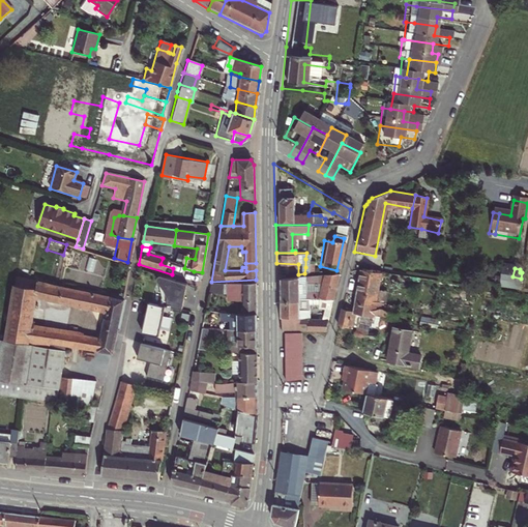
[(376,319),(390,321),(393,308),(379,306),(382,293),(375,292),(379,273),(358,270),(349,312),(345,326),(352,328),(351,337),(363,340),(371,340),(373,334),(365,334),(367,329),(374,330),(376,319)]
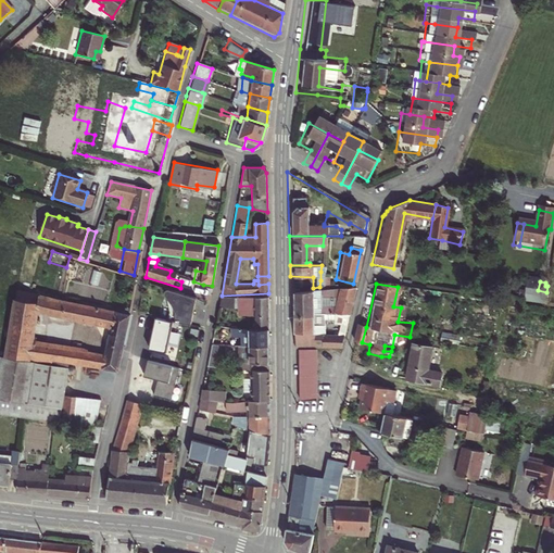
[(9,329),(32,334),(36,309),(39,293),(39,291),(15,286),(9,329)]
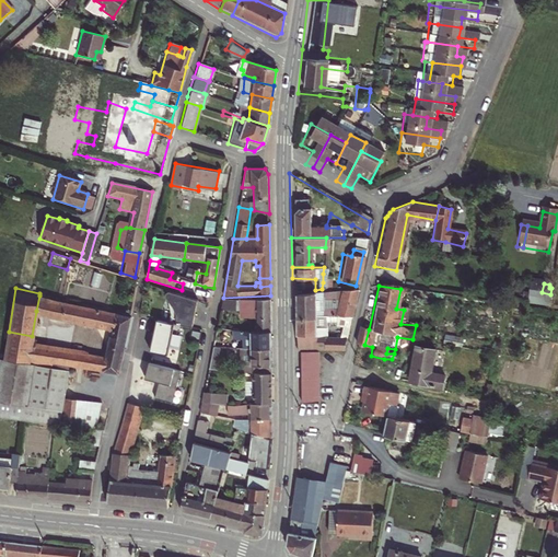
[(525,301),(548,305),(550,294),(542,292),(527,290),(525,301)]
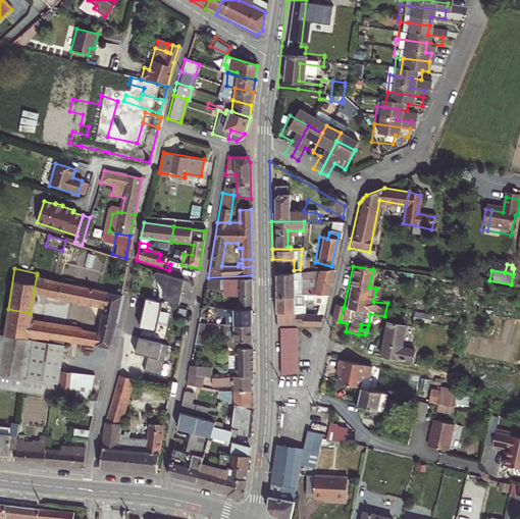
[(272,275),(272,298),(292,297),(292,295),(302,295),(319,295),(324,295),(330,271),(309,272),(309,275),(312,275),(312,276),(316,277),(313,290),(301,290),(301,282),(297,282),(297,273),(272,275)]
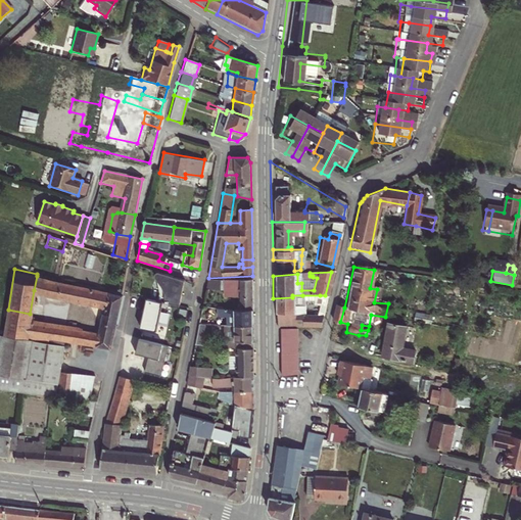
[(184,281),(157,273),(155,273),(154,274),(153,275),(153,276),(152,277),(152,278),(152,279),(152,280),(153,281),(153,282),(161,295),(159,302),(164,303),(181,308),(184,281)]
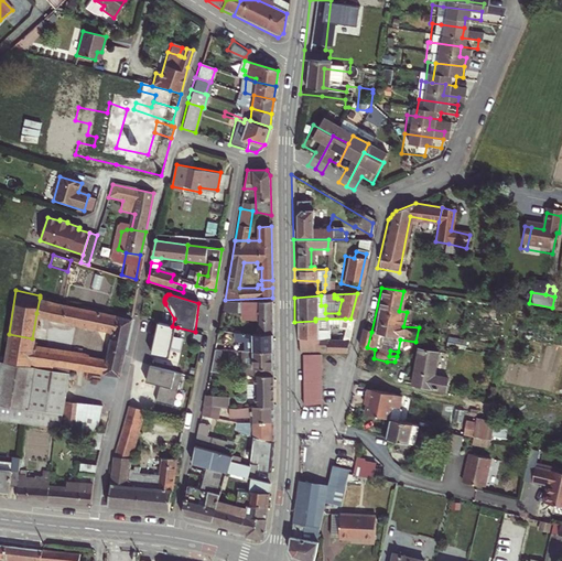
[(36,313),(47,315),(51,300),(40,298),(36,313)]
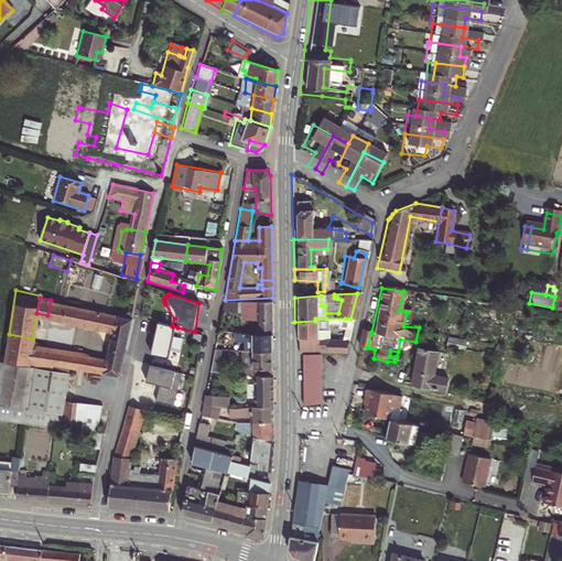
[(109,352),(125,355),(131,320),(61,302),(51,300),(47,315),(110,332),(108,341),(111,342),(109,352)]
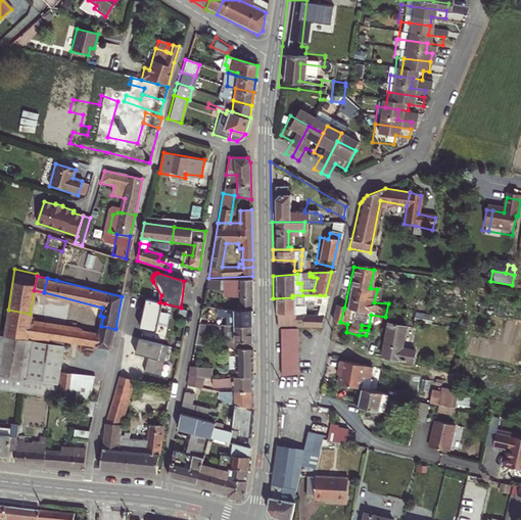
[(238,295),(238,311),(252,311),(252,281),(231,282),(224,282),(225,289),(225,295),(238,295)]
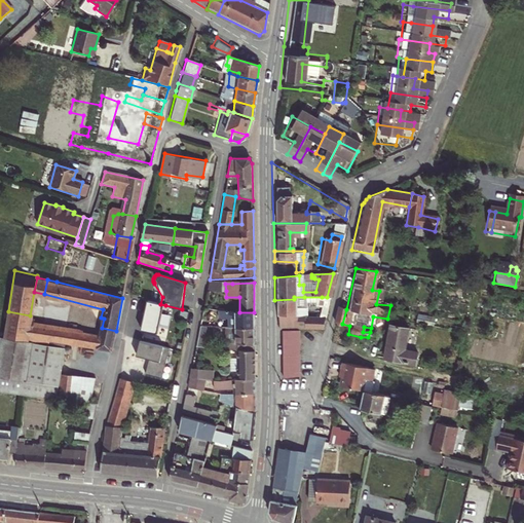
[(210,284),(208,292),(221,292),(221,284),(210,284)]
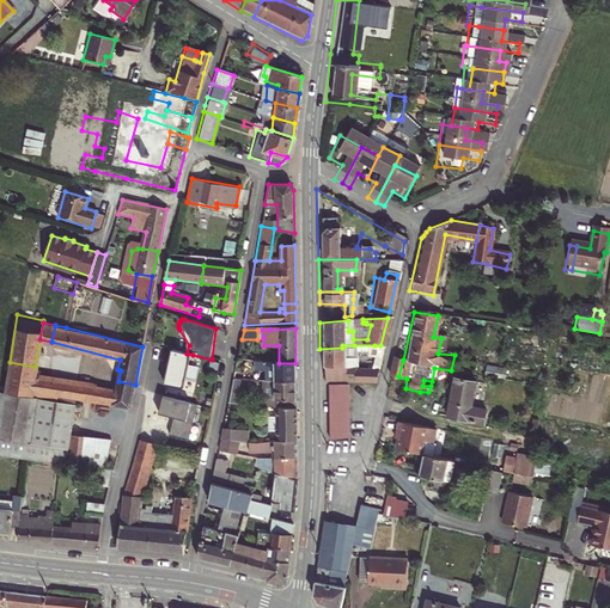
[(319,349),(319,364),(341,364),(354,364),(354,345),(342,345),(342,348),(319,349)]
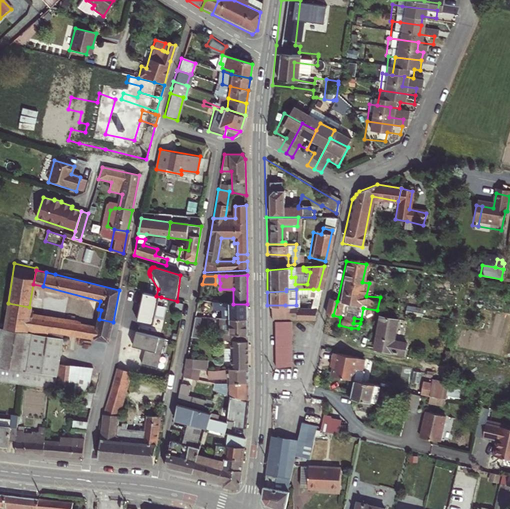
[(156,296),(145,294),(139,323),(155,326),(161,297),(156,296)]
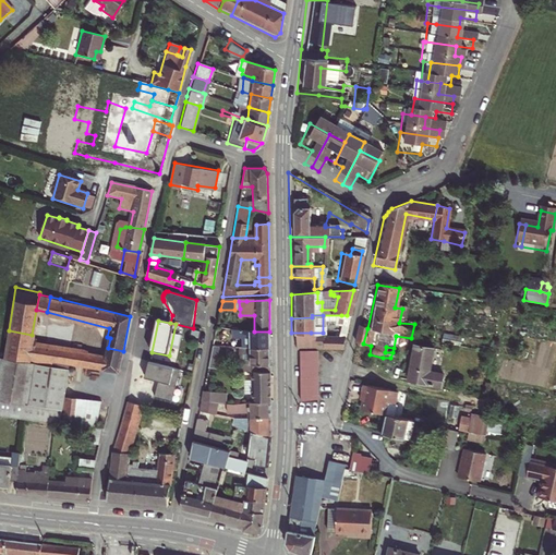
[(363,346),(363,344),(367,328),(357,326),(352,344),(363,346)]
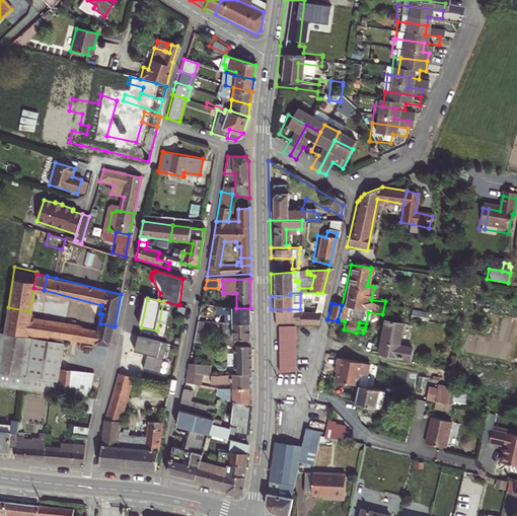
[(8,307),(6,316),(28,320),(29,311),(8,307)]
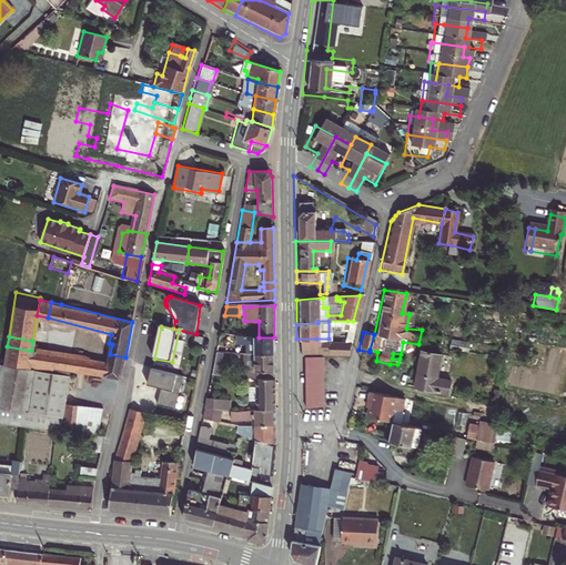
[(239,353),(243,353),(275,354),(274,338),(259,338),(235,338),(235,345),(239,345),(239,353)]
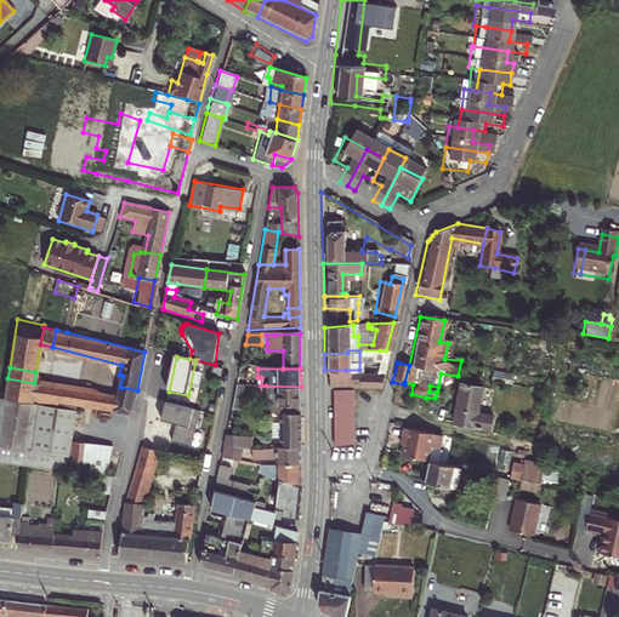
[(324,386),(376,389),(380,373),(359,375),(346,375),(346,370),(324,370),(324,386)]
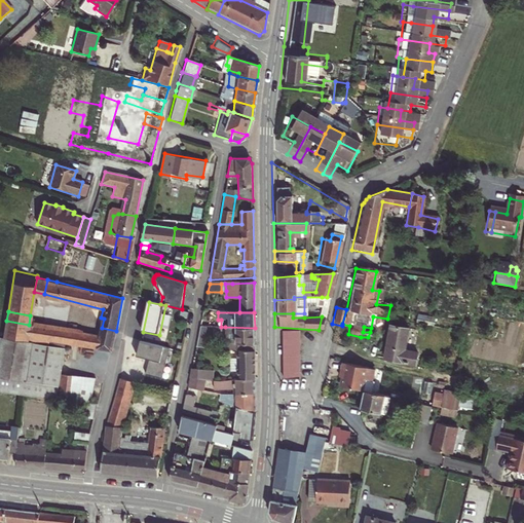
[(108,349),(112,350),(114,339),(100,337),(29,325),(6,321),(4,338),(25,341),(48,345),(49,340),(67,343),(108,349)]
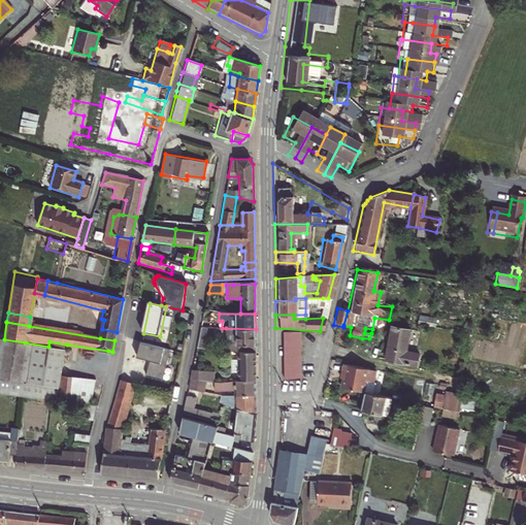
[(386,327),(384,338),(392,338),(401,340),(403,332),(386,327)]
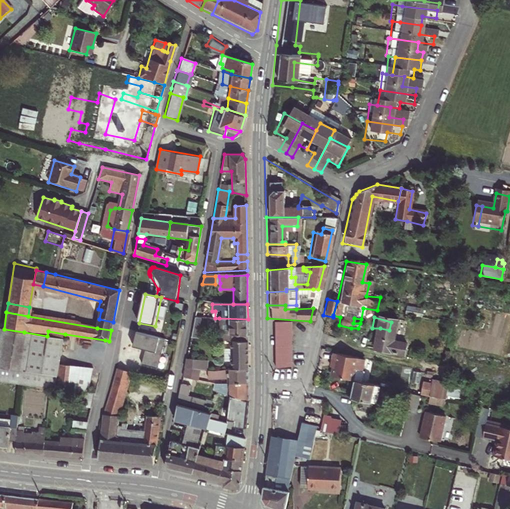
[(195,318),(192,332),(198,333),(201,318),(195,318)]
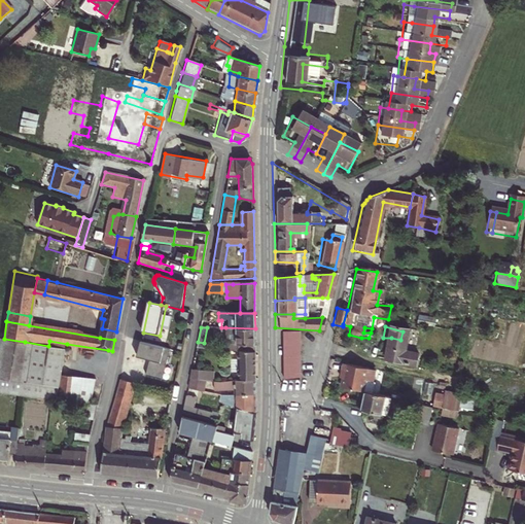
[(255,352),(255,346),(255,328),(225,327),(225,351),(236,351),(255,352)]
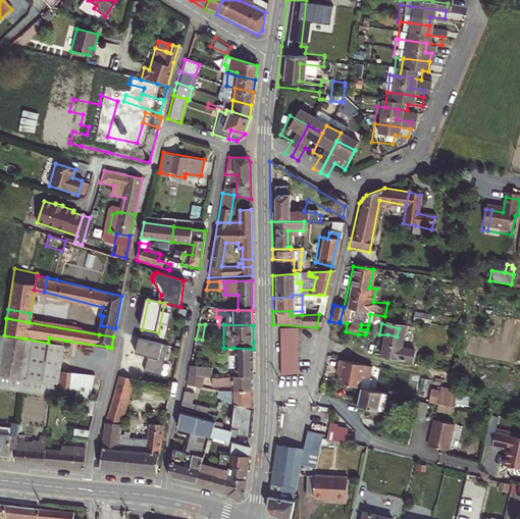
[(99,334),(113,336),(115,328),(101,325),(99,334)]
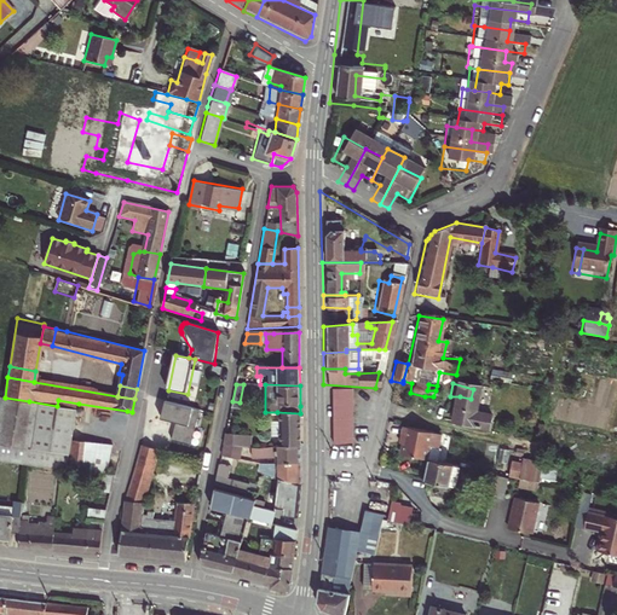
[(324,442),(342,445),(344,435),(347,388),(329,387),(324,442)]
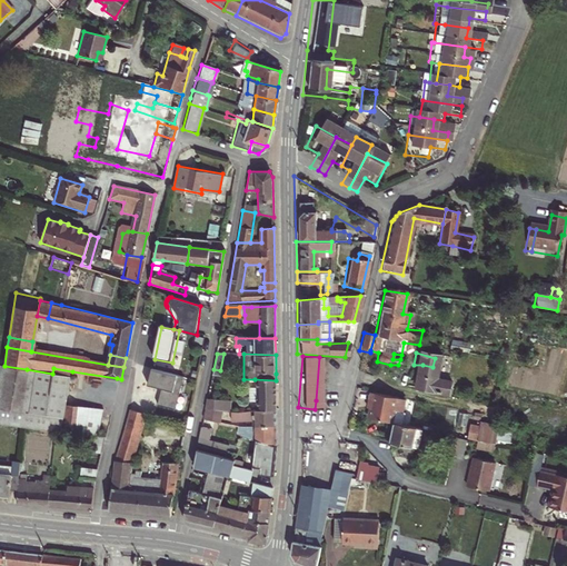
[(408,388),(429,394),(431,381),(429,381),(433,367),(423,365),(414,365),(408,388)]
